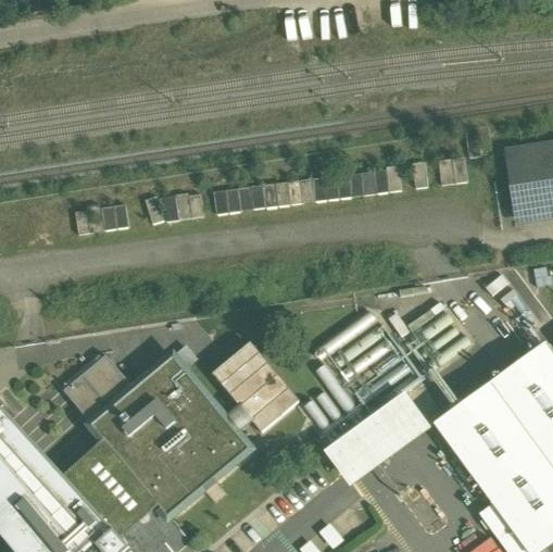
[(552,145),(502,153),(511,208),(552,201),(552,145)]
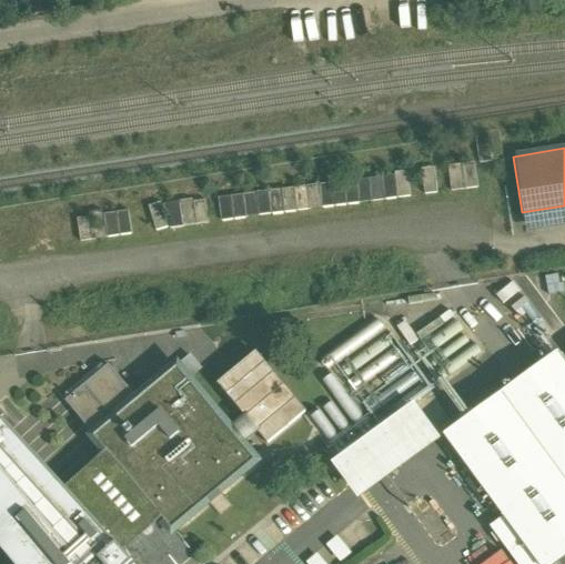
[(405,170),(215,189),(219,212),(407,193),(405,170)]
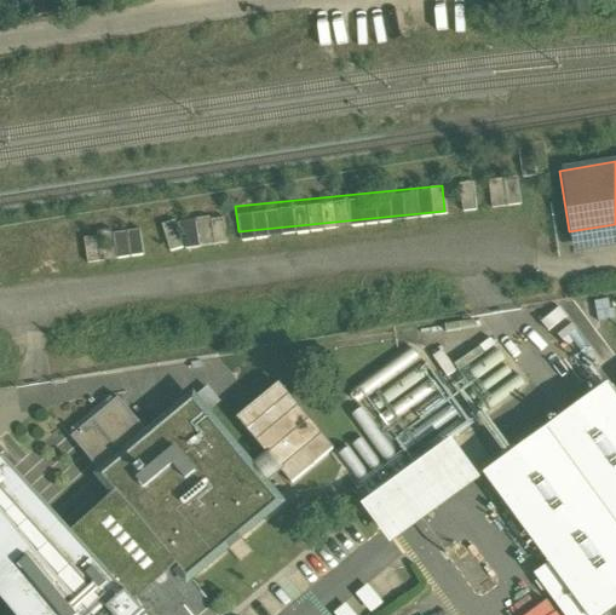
[(222,240),(223,214),(180,213),(179,240),(222,240)]
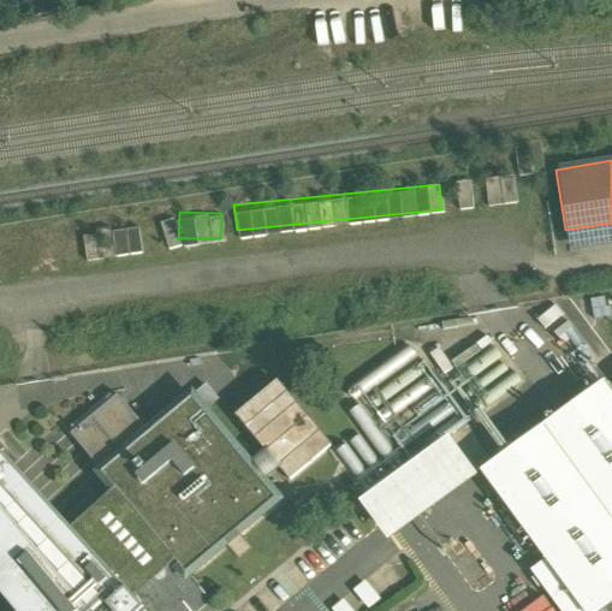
[(135,223),(110,227),(113,250),(138,247),(135,223)]
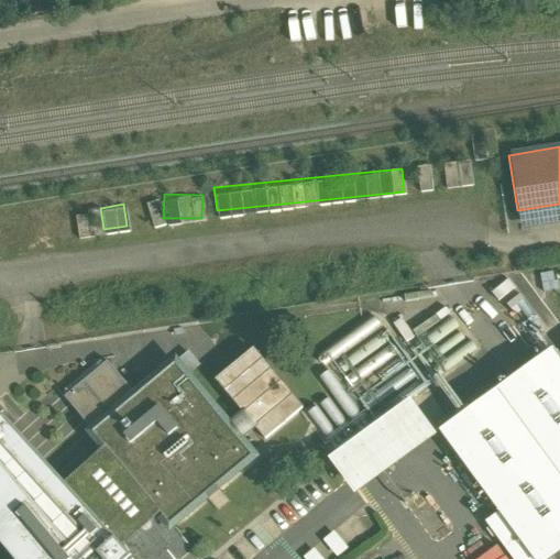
[(299,404),(251,346),(213,376),(262,435),(299,404)]
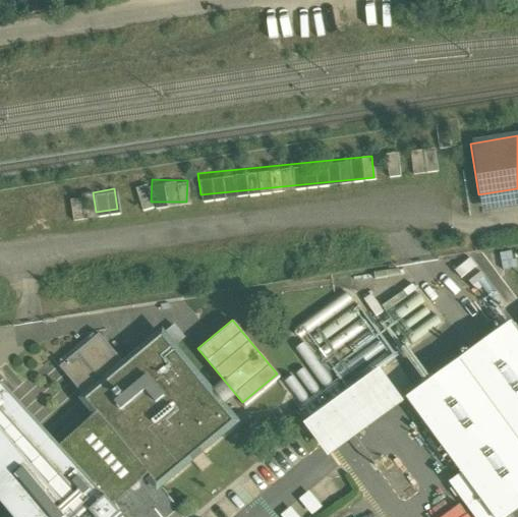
[(501,516),(517,505),(517,338),(506,322),(406,396),(494,516),(501,516)]
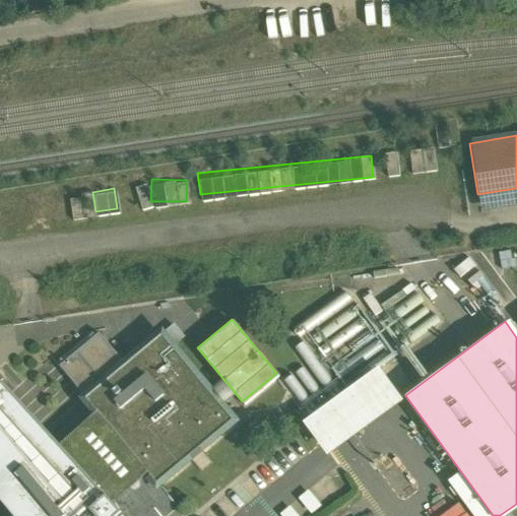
[(57,364),(84,396),(124,364),(97,331),(57,364)]
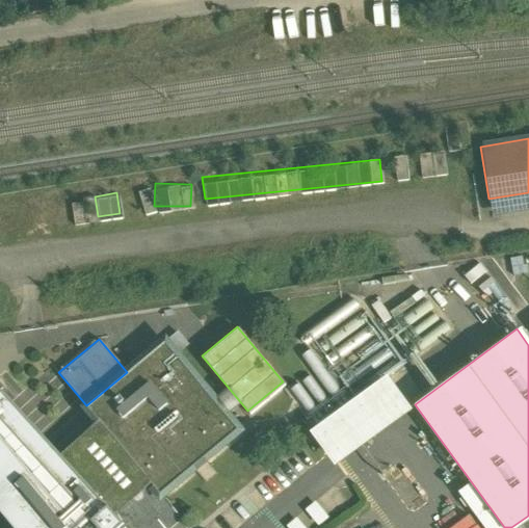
[(234,428),(162,342),(127,372),(86,405),(97,418),(150,481),(158,492),(234,428)]
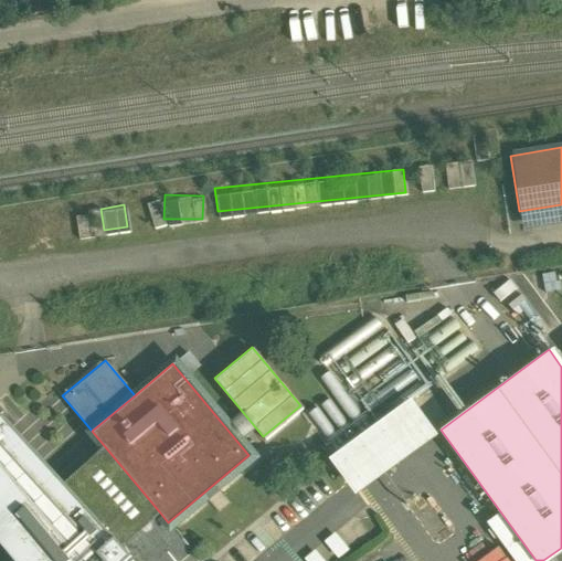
[(407,399),(328,456),(354,493),(434,434),(407,399)]
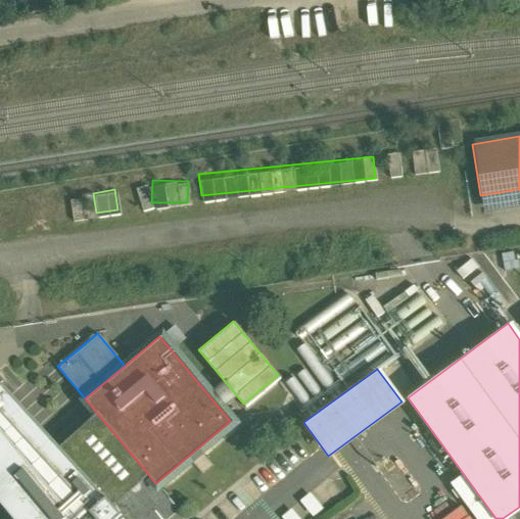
[(56,446),(1,385),(0,386),(0,505),(11,518),(93,518),(94,518),(119,518),(121,517),(56,446)]
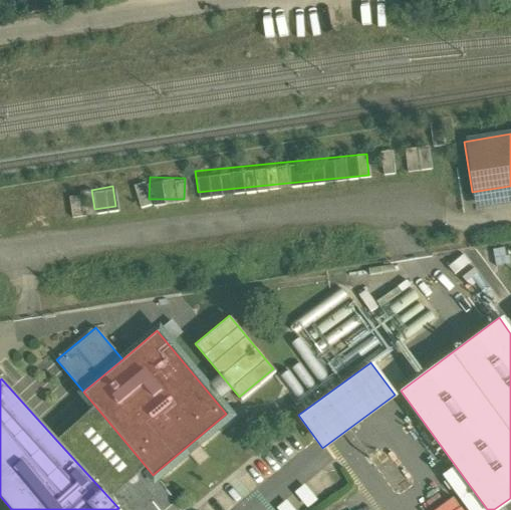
[(145,465),(93,404),(55,439),(109,497),(126,481),(129,482),(131,483),(133,482),(135,481),(136,479),(136,477),(135,474),(145,465)]
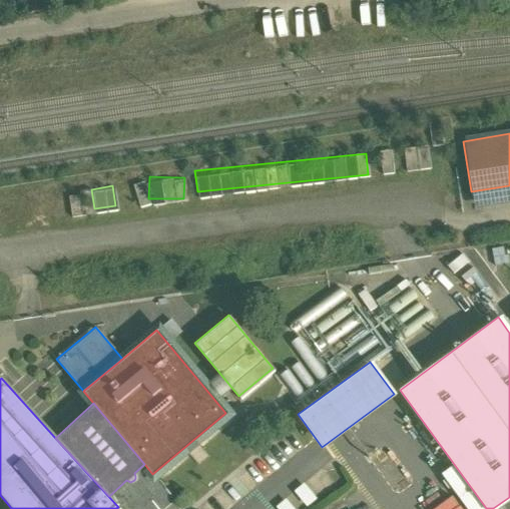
[(460,508),(449,492),(424,508),(460,508)]
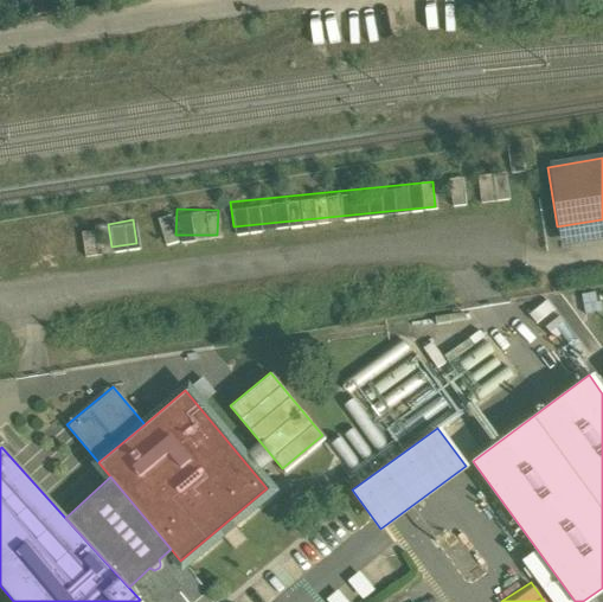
[(338,594),(345,601),(361,601),(348,586),(338,594)]
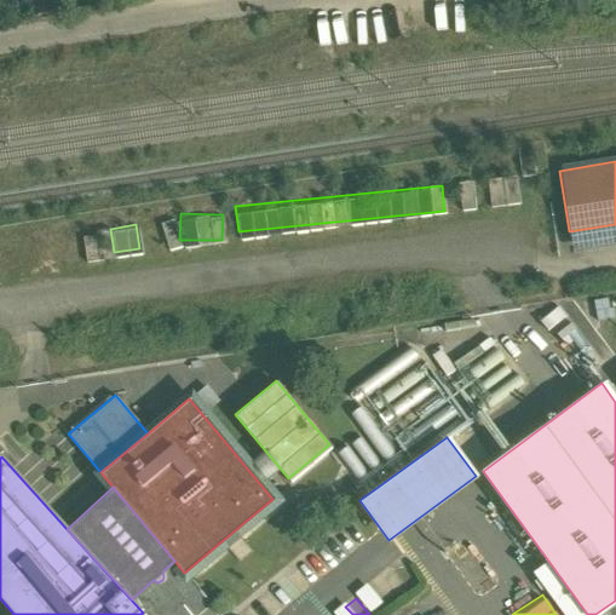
[(615,614),(615,601),(596,614),(615,614)]
